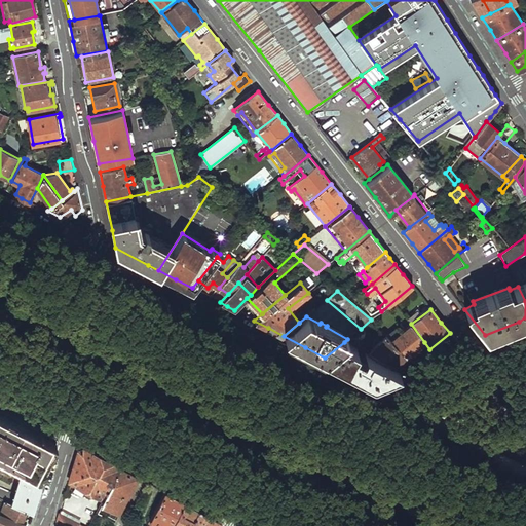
[(411,324),(390,341),(405,352),(410,348),(413,350),(424,342),(411,324)]
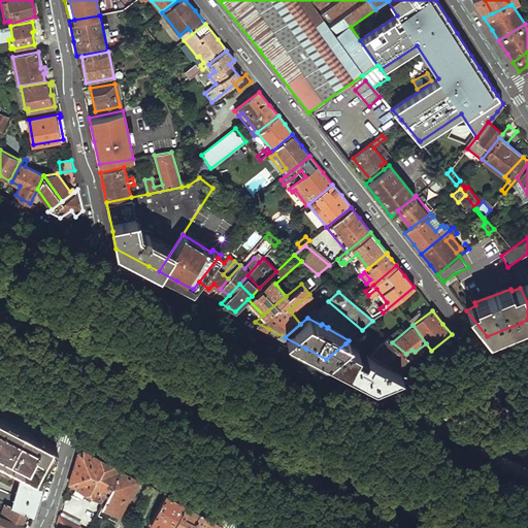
[(386,337),(369,356),(395,368),(407,356),(406,354),(392,342),(386,337)]
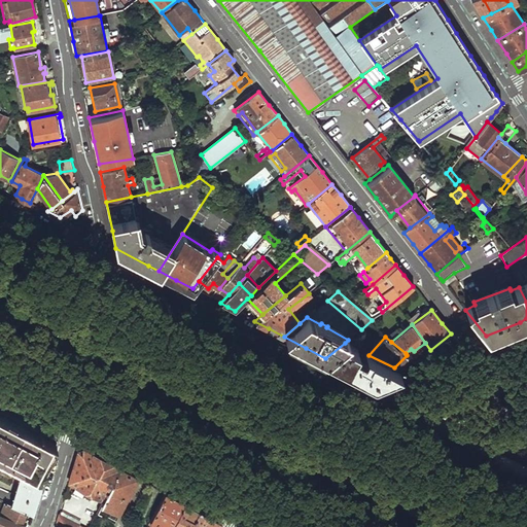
[(345,343),(325,358),(352,372),(371,382),(386,376),(400,371),(394,367),(369,355),(345,343)]
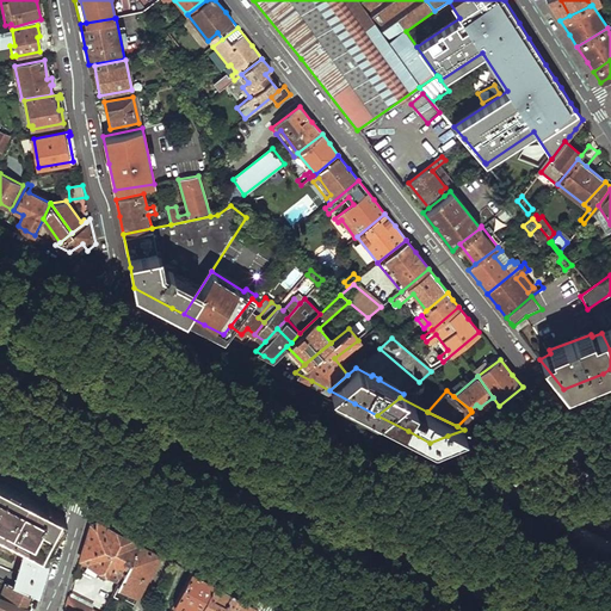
[(36,592),(51,545),(47,543),(61,507),(17,485),(0,475),(0,518),(31,535),(18,573),(0,565),(0,578),(2,579),(30,591),(36,592)]
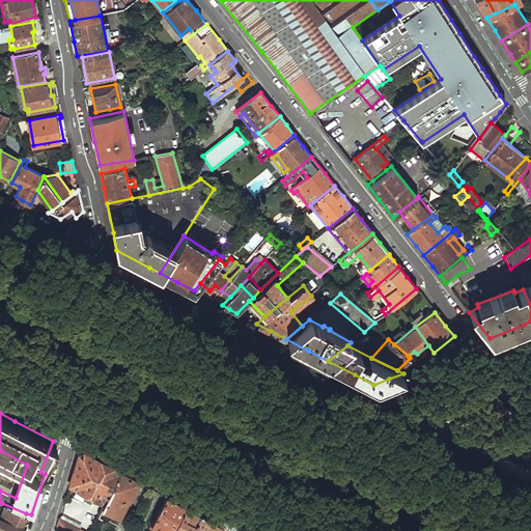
[(80,452),(67,496),(71,497),(72,492),(84,498),(86,493),(105,502),(120,472),(102,462),(84,452),(80,452)]
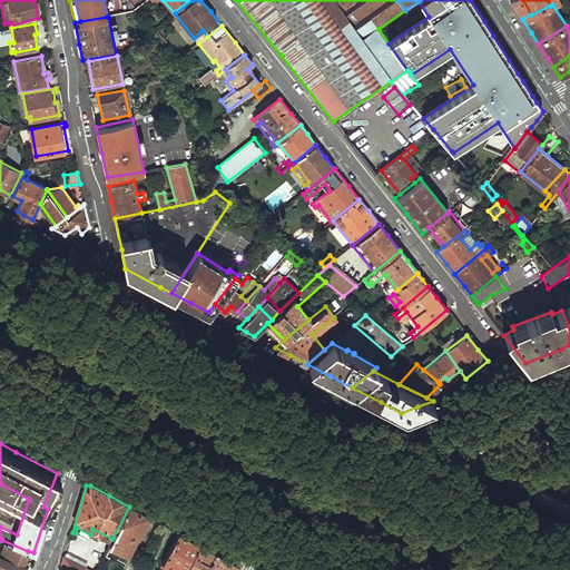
[(112,539),(105,552),(124,562),(148,517),(129,507),(112,539)]
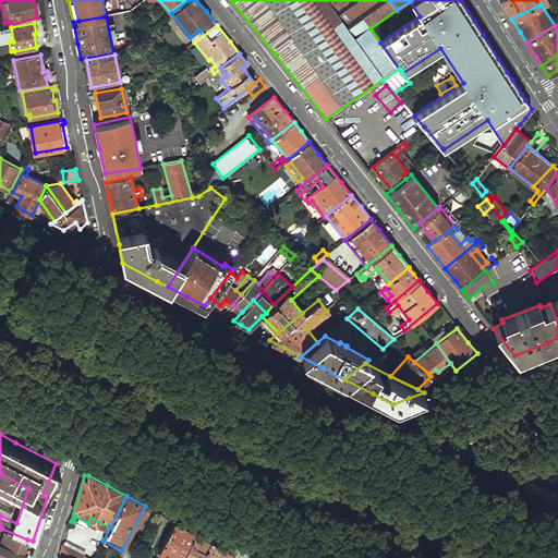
[(174,521),(158,553),(168,557),(181,557),(195,532),(185,528),(174,521)]
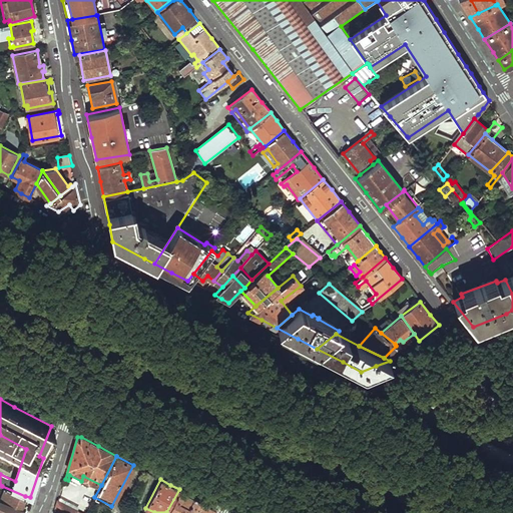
[(4,490),(0,499),(0,510),(6,512),(22,512),(25,509),(20,507),(21,503),(25,496),(2,486),(2,489),(4,490)]
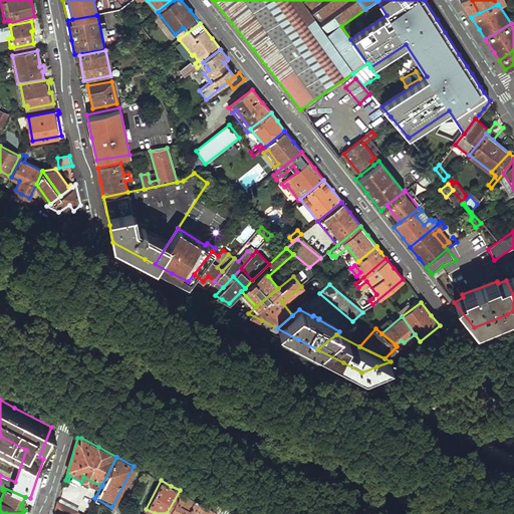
[(167,513),(214,513),(216,511),(214,509),(199,500),(180,490),(167,513)]
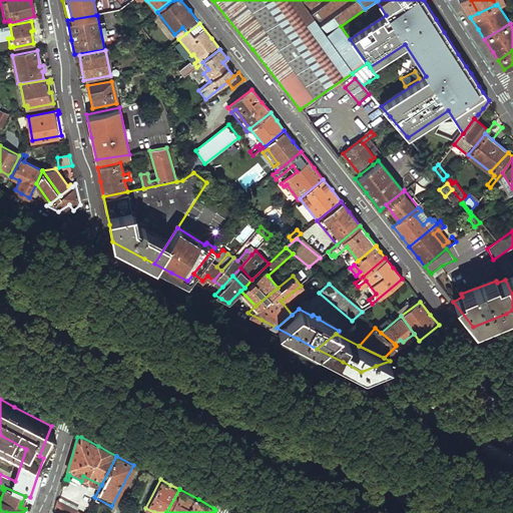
[(56,506),(68,512),(74,512),(76,510),(59,499),(56,506)]
